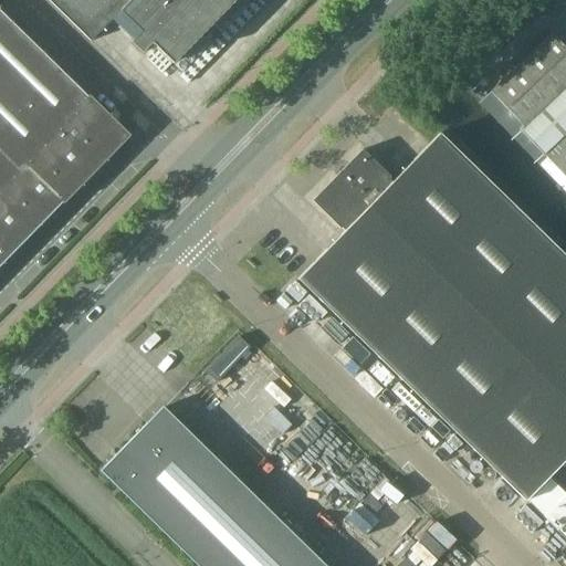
[(237,0),(48,0),(91,42),(119,12),(140,33),(130,43),(143,55),(153,44),(174,65),(237,0)]
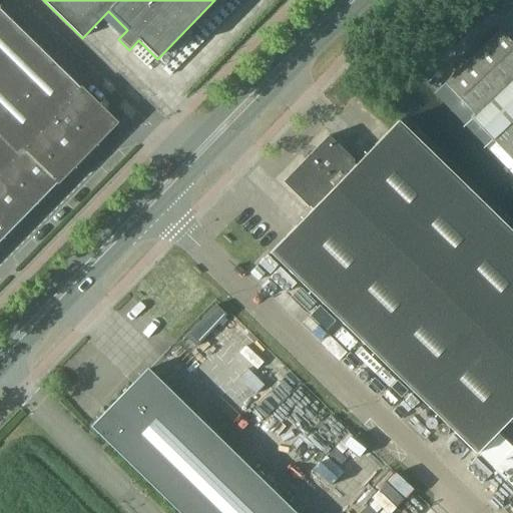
[(0,241),(115,123),(0,10),(0,241)]
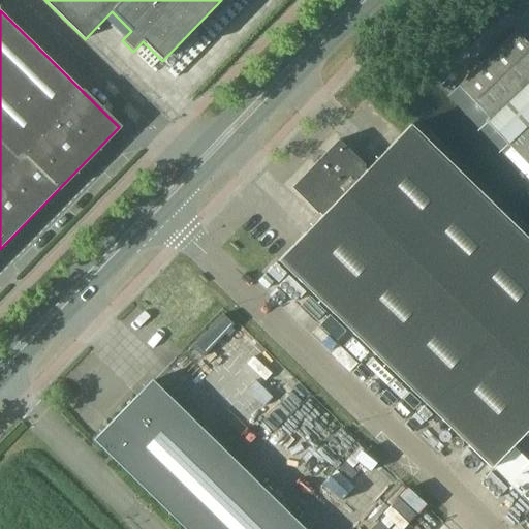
[(486,122),(507,145),(528,124),(528,45),(516,32),(458,87),(489,119),(486,122)]
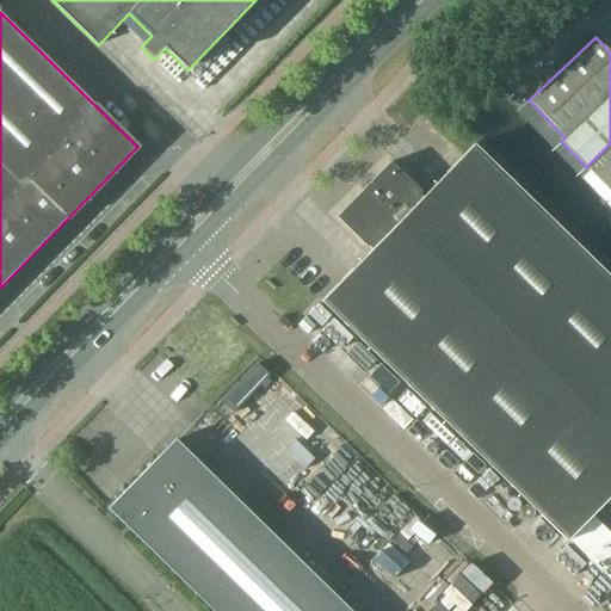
[(610,143),(586,167),(610,192),(610,143)]
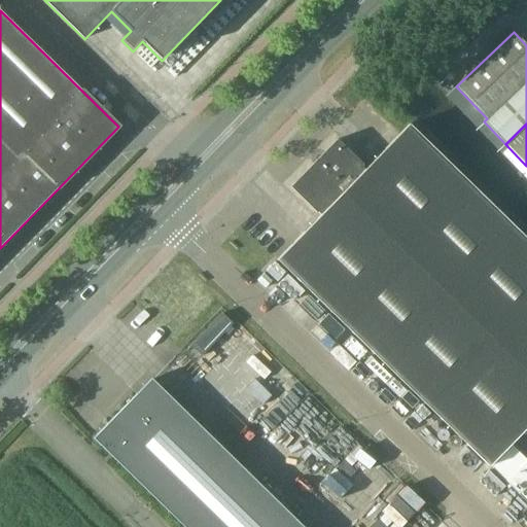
[(526,240),(409,125),(364,171),(361,168),(362,166),(340,143),(292,190),(316,213),(317,213),(320,215),(276,260),(488,467),(526,427),(526,240)]
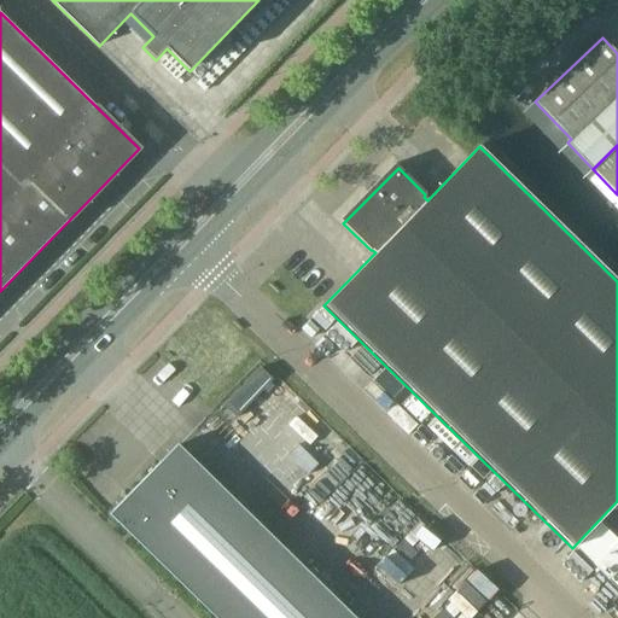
[(354,617),(179,447),(178,445),(110,514),(215,617),(354,617)]
